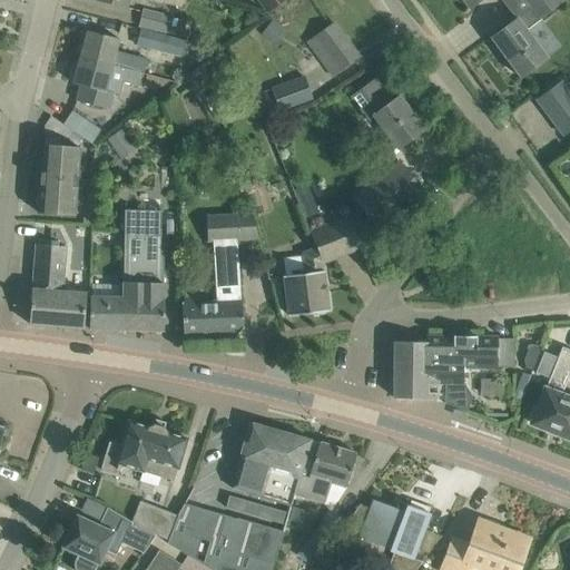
[(261,0),(259,1),(271,15),(290,0),(261,0)]
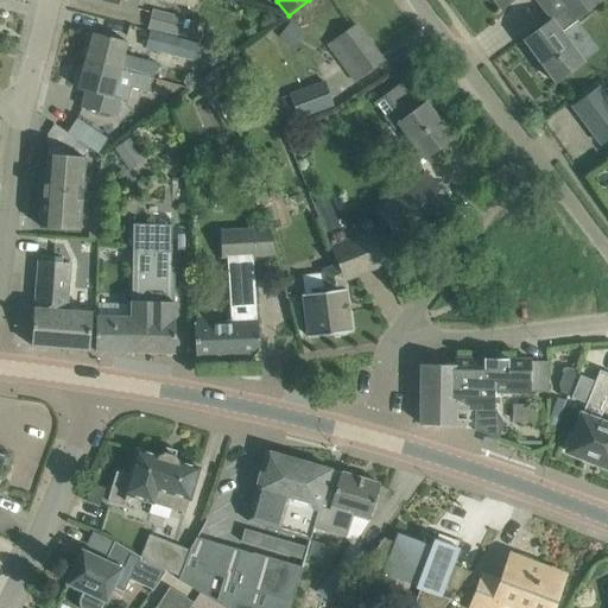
[(559,0),(567,8),(524,40),(556,82),(583,62),(562,32),(599,5),(594,0),(559,0)]
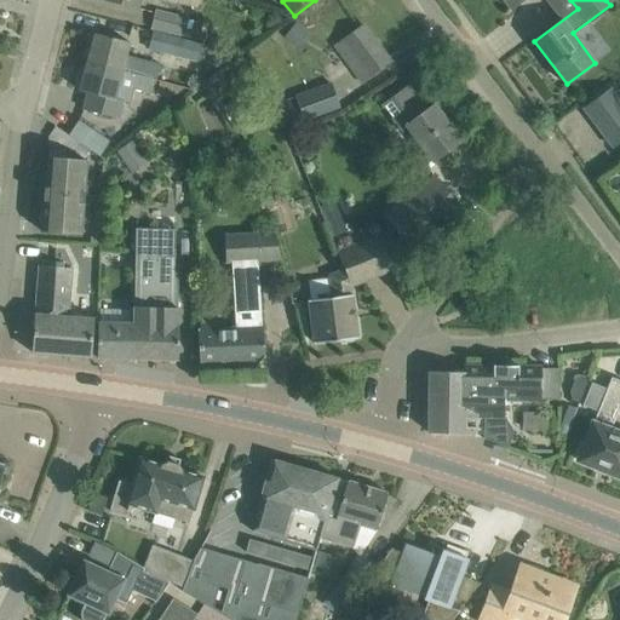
[(183,18),(155,11),(151,29),(179,36),(179,35),(204,41),(207,24),(183,18)]
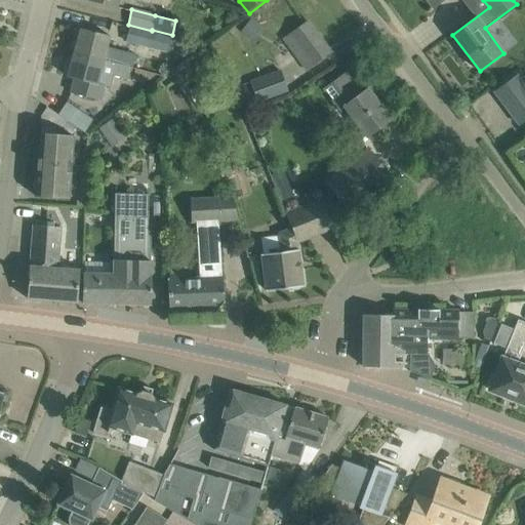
[(284,38),(299,58),(298,58),(307,71),(330,52),(307,22),(284,38)]
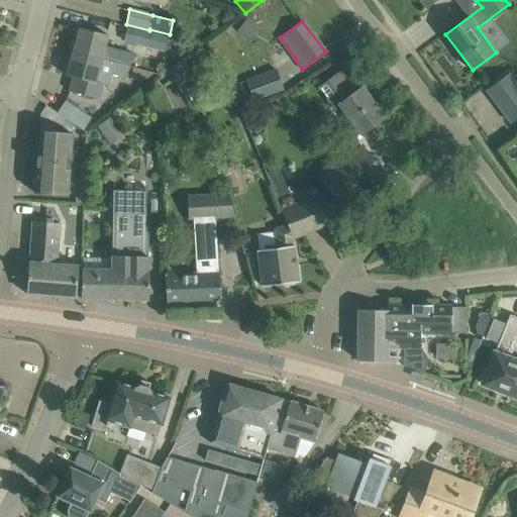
[(79,27),(73,52),(130,67),(133,54),(105,46),(108,35),(79,27)]
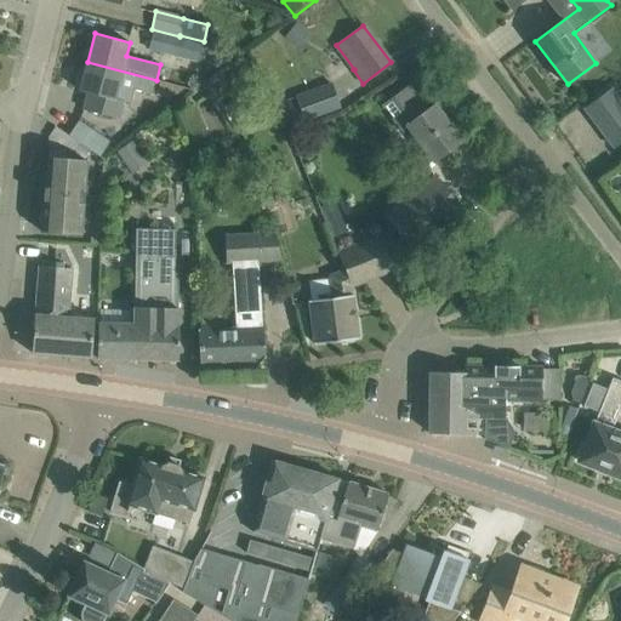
[(148,50),(198,62),(201,45),(153,33),(148,50)]
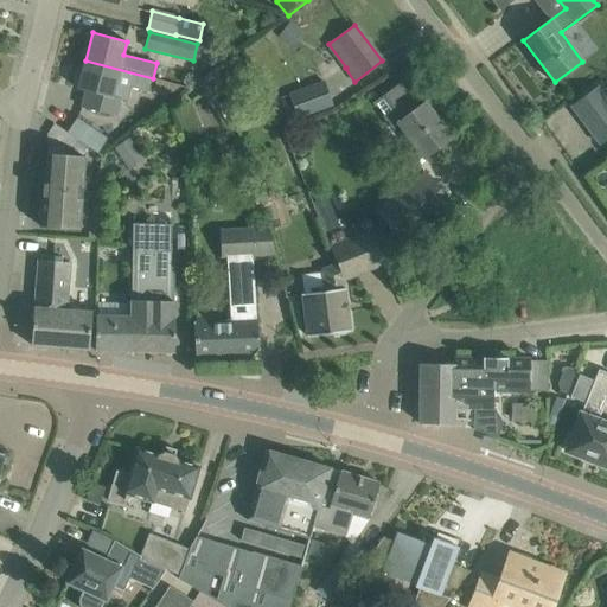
[(85,61),(78,89),(85,91),(82,107),(115,116),(120,100),(127,102),(132,88),(149,93),(153,78),(85,61)]
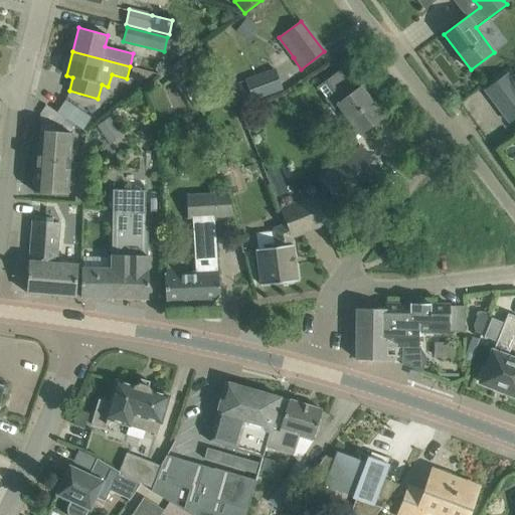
[(237,89),(231,91),(237,107),(283,90),(276,69),(235,83),(237,89)]
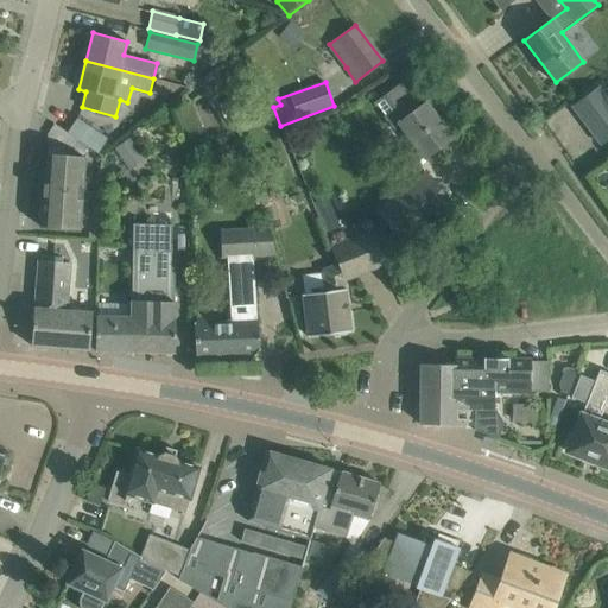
[(380,100),(375,103),(392,126),(398,122),(415,145),(399,157),(416,181),(377,210),(401,245),(453,208),(426,172),(425,173),(418,163),(451,138),(426,103),(419,108),(401,84),(382,99),(380,100)]
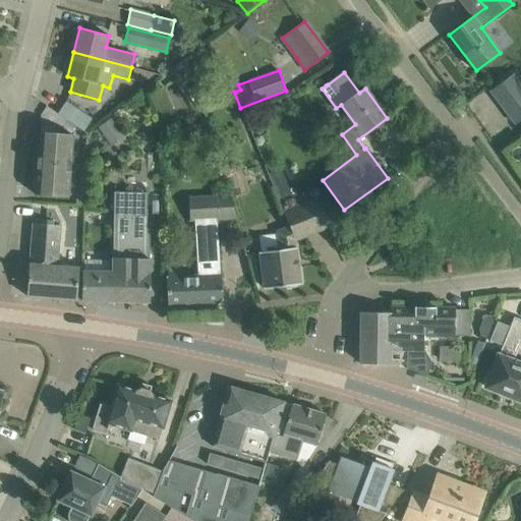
[(490,91),(515,124),(520,119),(520,85),(512,74),(490,91)]
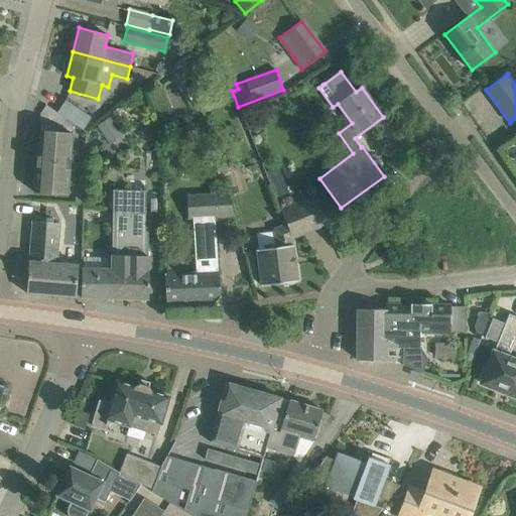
[(83,128),(91,115),(65,99),(56,112),(83,128)]
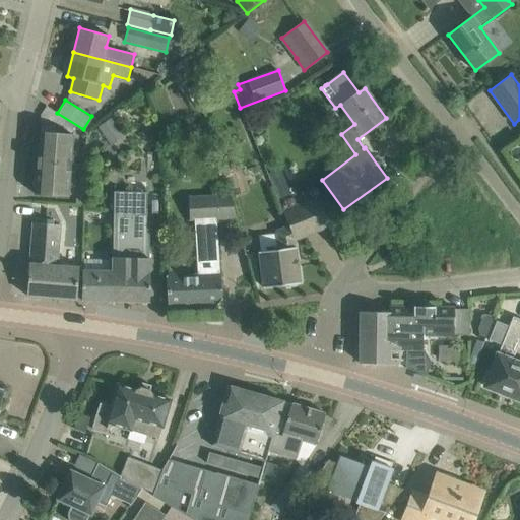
[(113,118),(100,124),(108,142),(122,136),(113,118)]
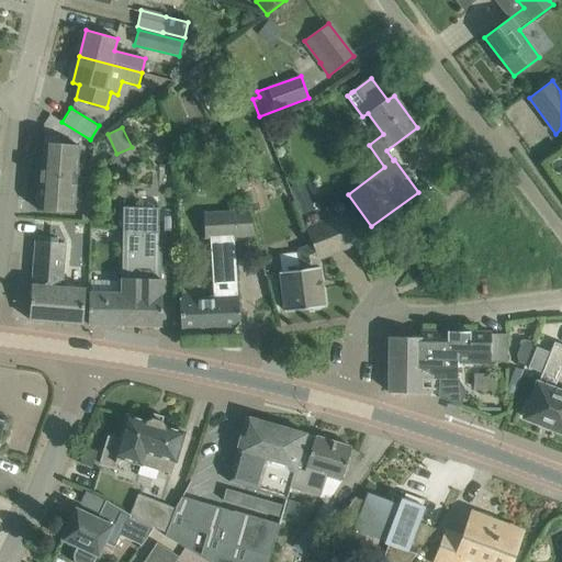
[(37,210),(72,213),(78,145),(43,143),(37,210)]
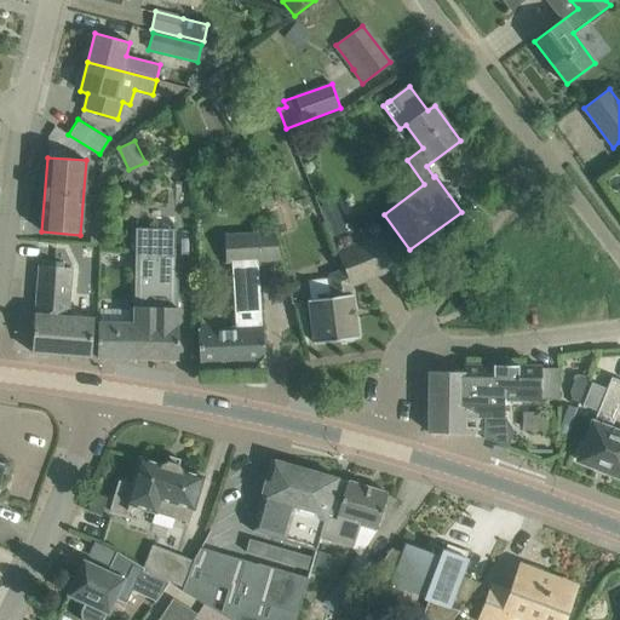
[(333,235),(359,224),(345,193),(320,204),(333,235)]
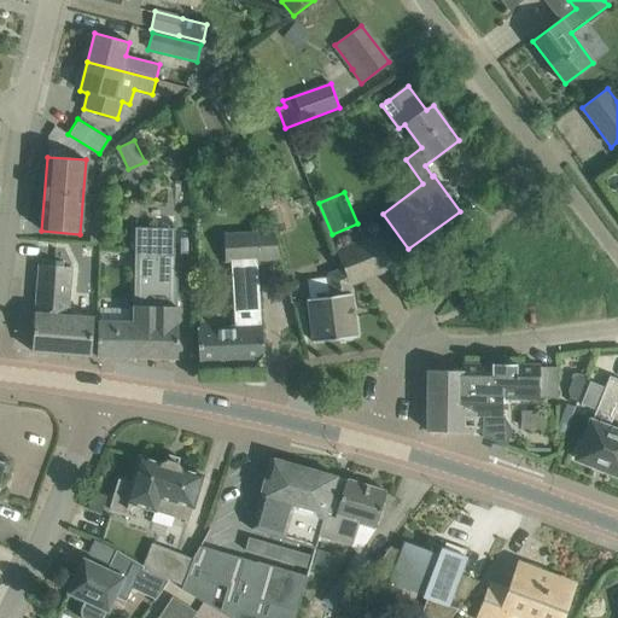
[(135,227),(133,310),(135,310),(134,357),(178,359),(178,324),(176,324),(178,270),(173,270),(174,248),(174,227),(150,227),(135,227)]
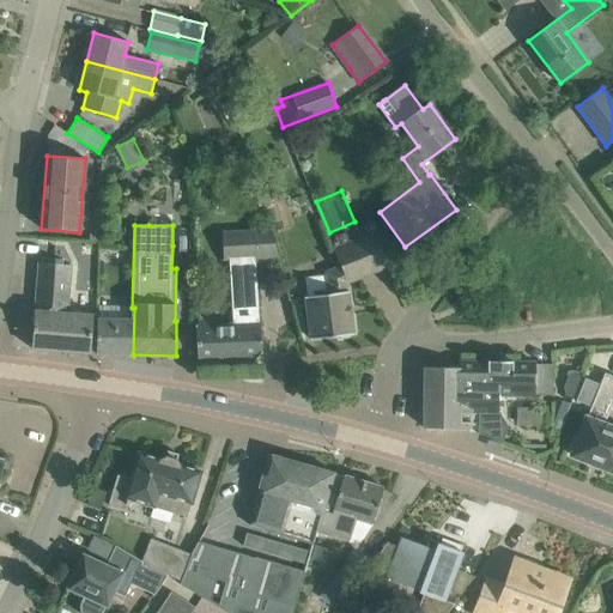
[(278,256),(271,229),(222,231),(223,260),(230,260),(232,323),(211,325),(210,320),(196,320),(196,325),(195,325),(198,362),(256,358),(256,359),(262,352),(261,352),(260,321),(258,321),(255,258),(278,256)]
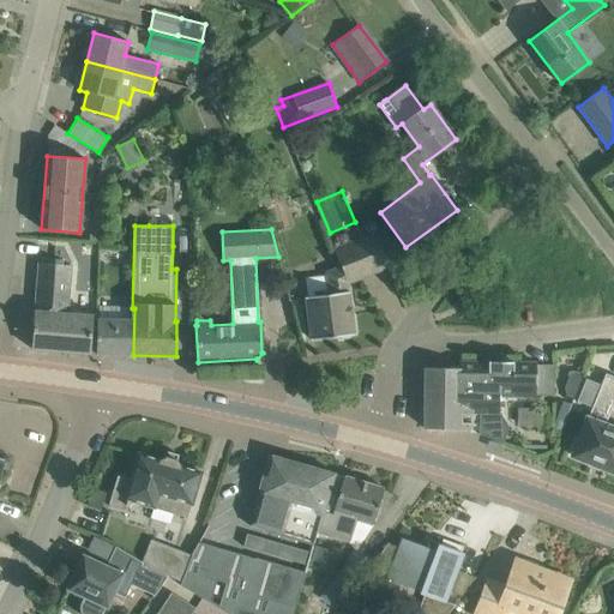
[(339,339),(349,338),(350,336),(354,335),(348,283),(390,266),(375,233),(333,250),(341,268),(326,274),(329,294),(306,296),(312,339),(338,337),(339,339)]
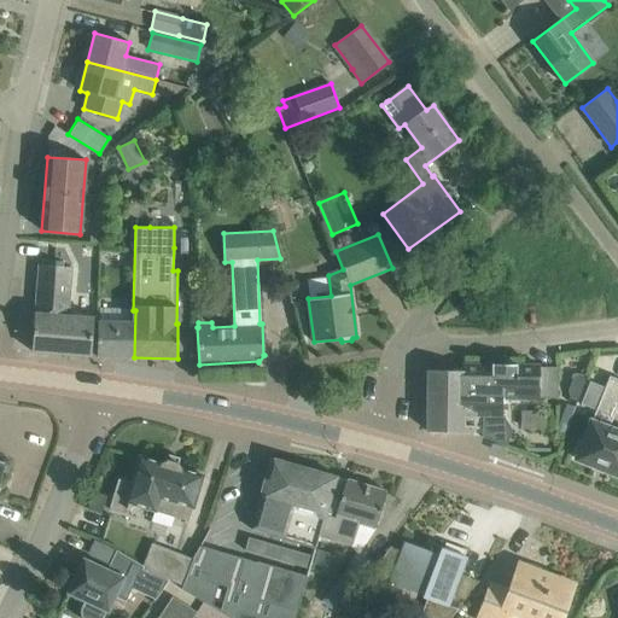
[(71,267),(63,267),(39,264),(35,313),(31,351),(91,356),(93,319),(68,316),(71,267)]
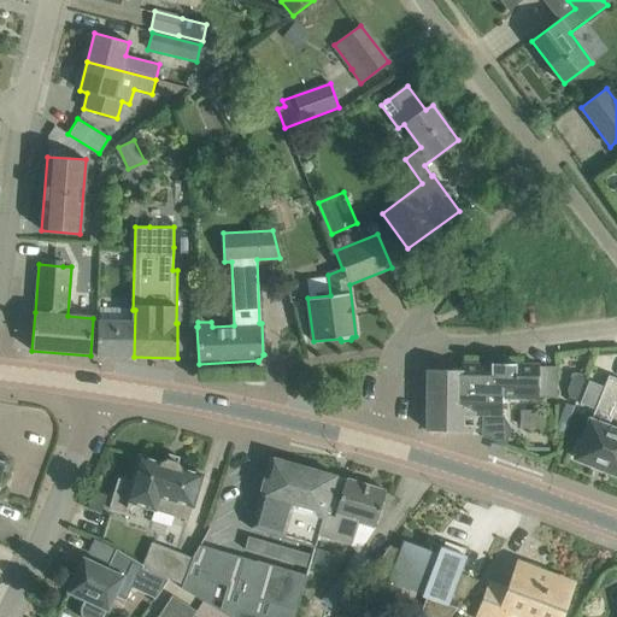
[(99,322),(98,322),(97,356),(134,357),(135,310),(133,310),(133,322),(128,322),(99,322)]
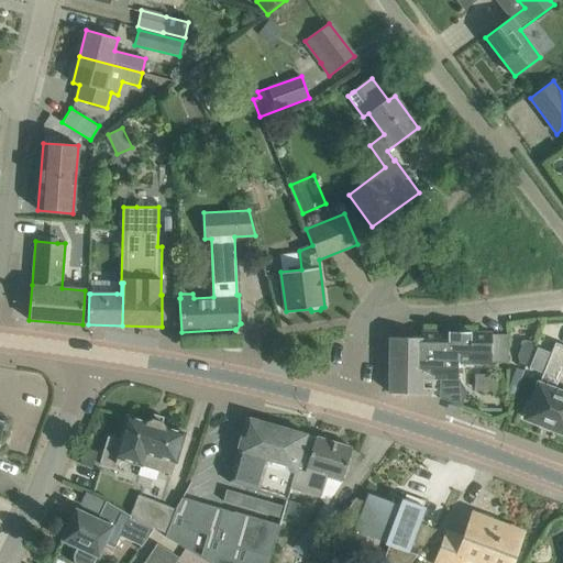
[(390,338),(389,393),(431,394),(431,378),(440,378),(439,398),(452,403),(452,401),(459,405),(459,406),(461,407),(466,390),(457,377),(459,365),(489,365),(489,333),(471,333),(471,332),(448,331),(448,332),(421,331),(421,338),(390,338)]
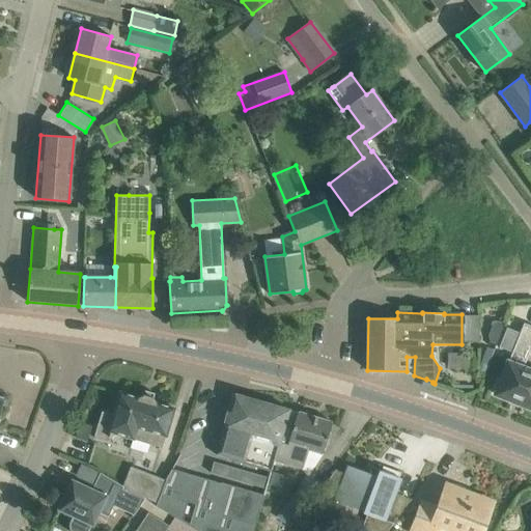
[(530,370),(523,368),(530,347),(530,326),(524,324),(501,380),(497,378),(492,390),(496,392),(495,394),(530,408),(530,370)]
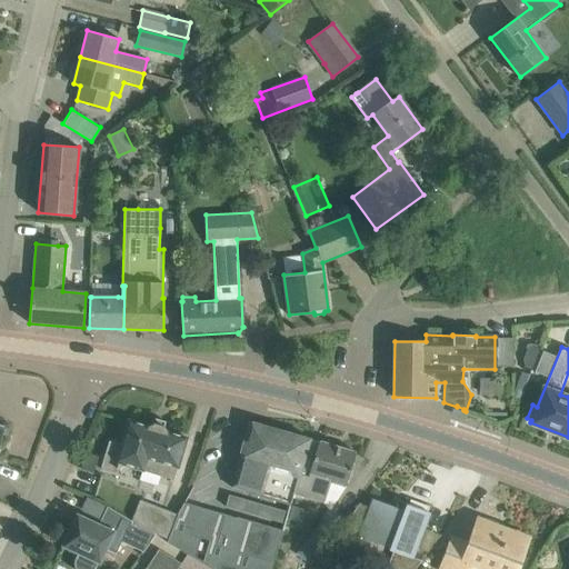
[(178,467),(187,438),(167,431),(163,427),(166,421),(156,418),(153,423),(148,426),(128,420),(121,446),(110,442),(101,469),(116,473),(117,469),(119,469),(120,463),(172,479),(177,467),(178,467)]
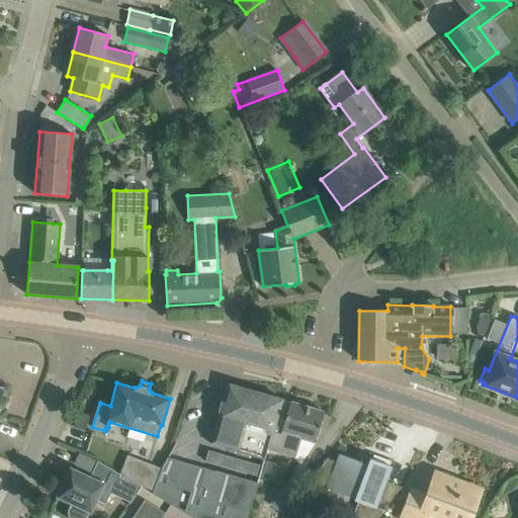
[(219,419),(211,443),(226,447),(226,448),(230,449),(248,455),(264,460),(267,450),(271,451),(276,434),(280,435),(290,403),(282,400),(256,392),(227,383),(217,419),(219,419)]
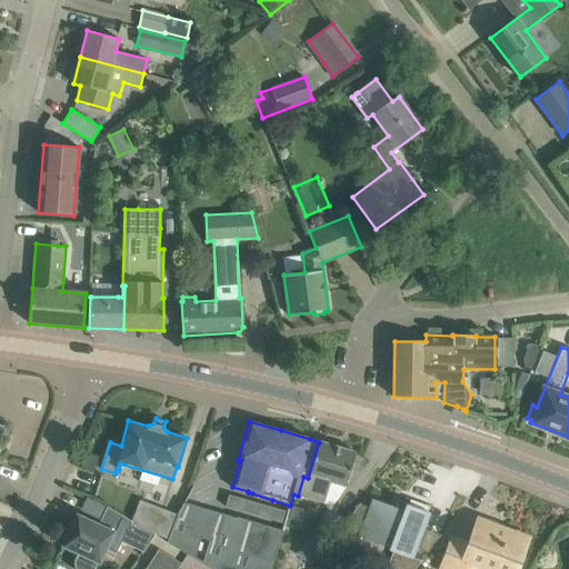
[(319,442),(308,478),(303,477),(298,496),(325,503),(331,482),(346,486),(356,452),(319,441),(319,442)]
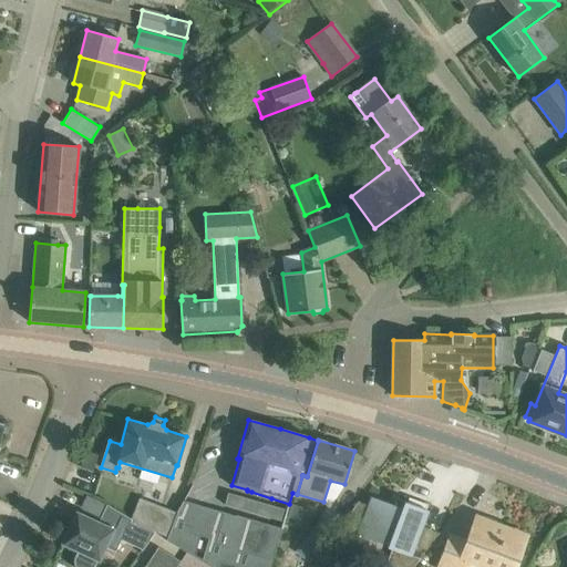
[(228,493),(225,505),(226,505),(234,507),(238,495),(229,493),(228,493)]
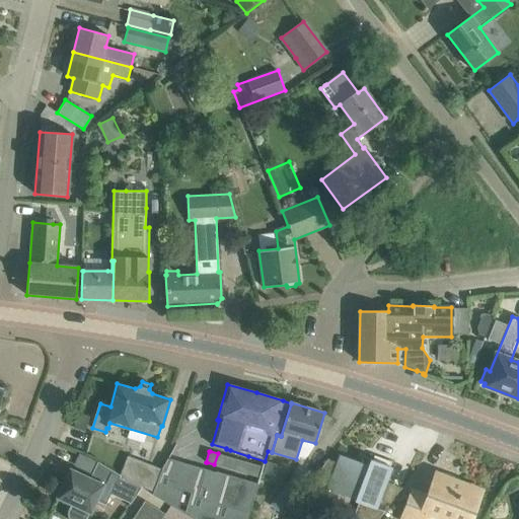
[(218,453),(214,464),(223,467),(226,456),(218,453)]
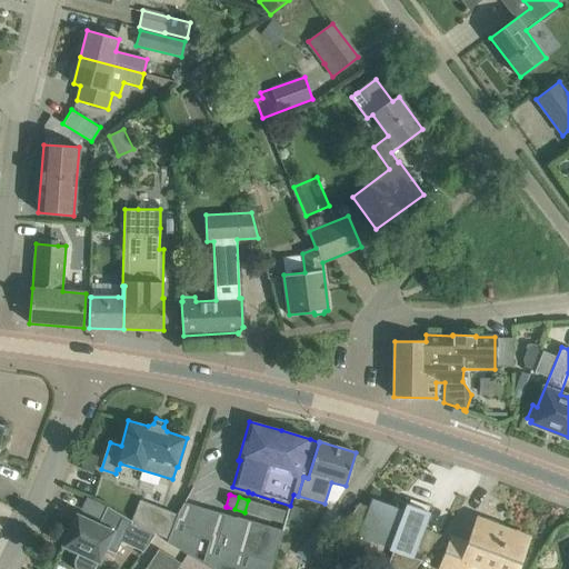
[(359,505),(338,533),(355,540),(356,535),(389,547),(388,550),(393,551),(387,568),(390,568),(415,568),(420,561),(412,559),(429,512),(397,500),(395,507),(372,499),(369,509),(359,505)]
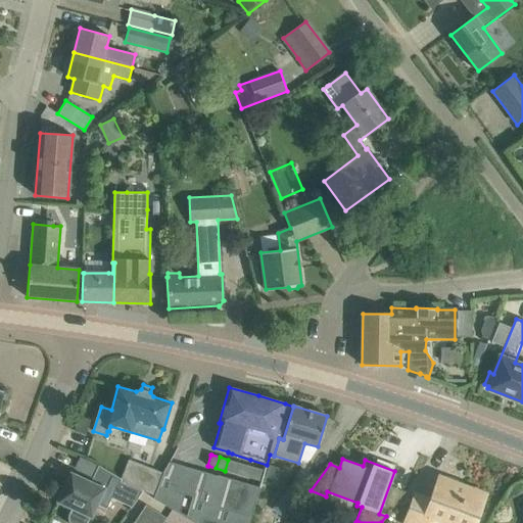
[(120,482),(143,490),(150,493),(162,473),(128,460),(121,479),(120,482)]
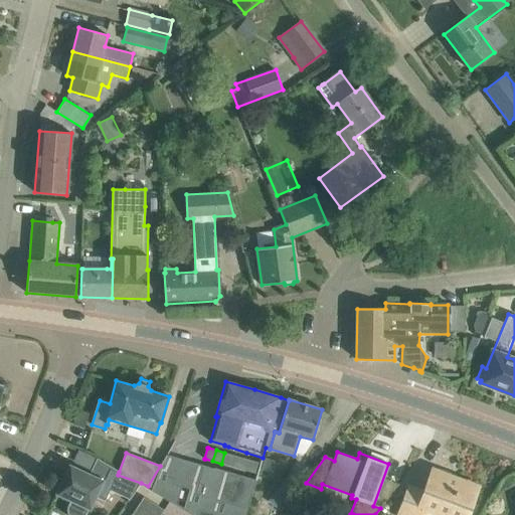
[(224,453),(221,464),(230,466),(233,456),(224,453)]
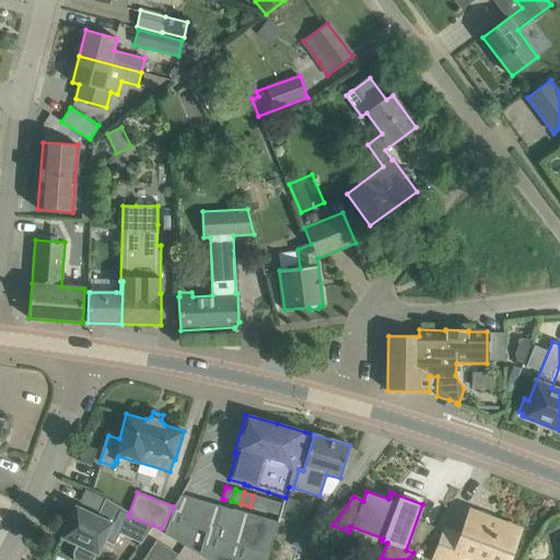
[(165,531),(164,534),(184,546),(186,547),(199,555),(213,503),(182,494),(174,506),(165,531)]
